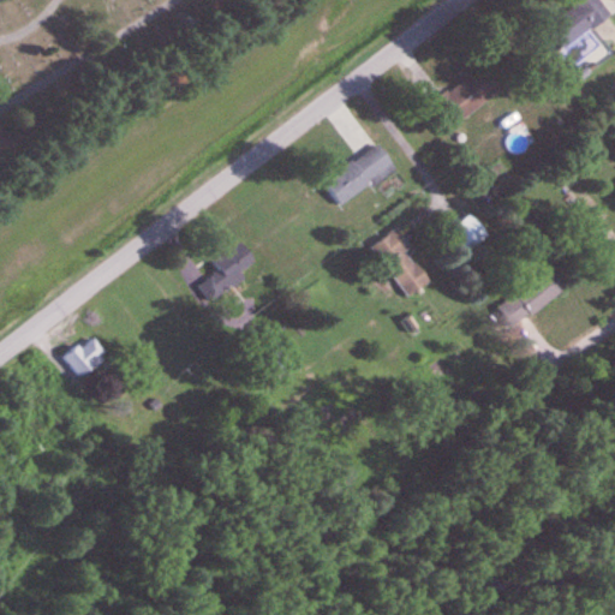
[(581,0),(545,23),(561,48),(609,18),(597,0),(581,0)]
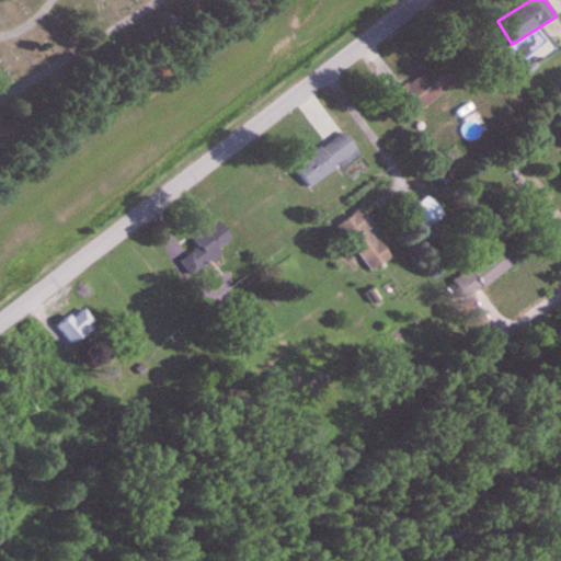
[(395,93),(410,115),(449,88),(434,66),(395,93)]
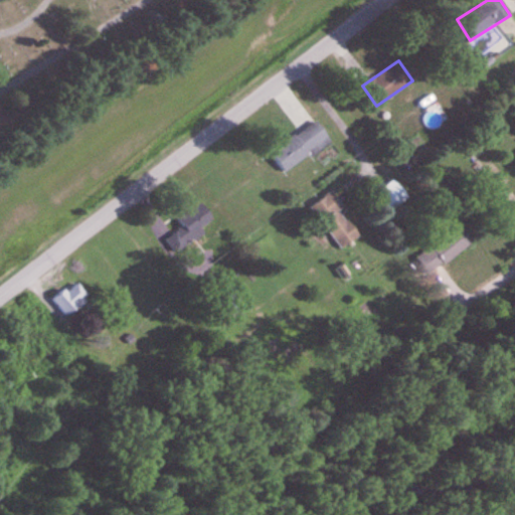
[(331,144),(318,122),(270,151),(284,173),(331,144)]
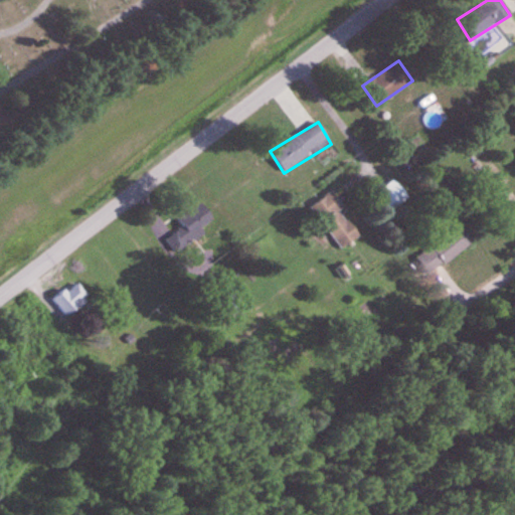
[(309,209),(341,250),(360,235),(329,194),(309,209)]
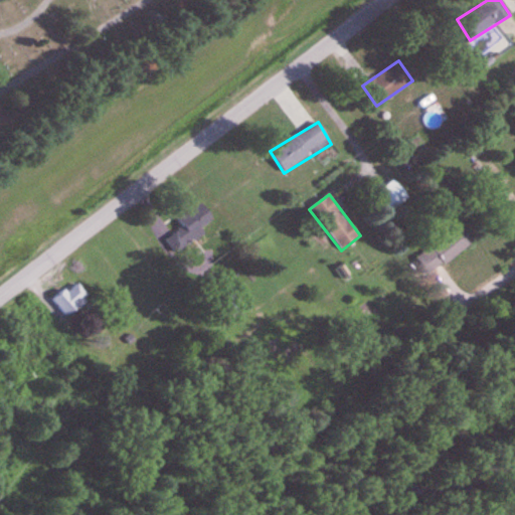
[(176,219),(181,229),(166,238),(173,253),(206,235),(201,225),(211,220),(203,204),(176,219)]
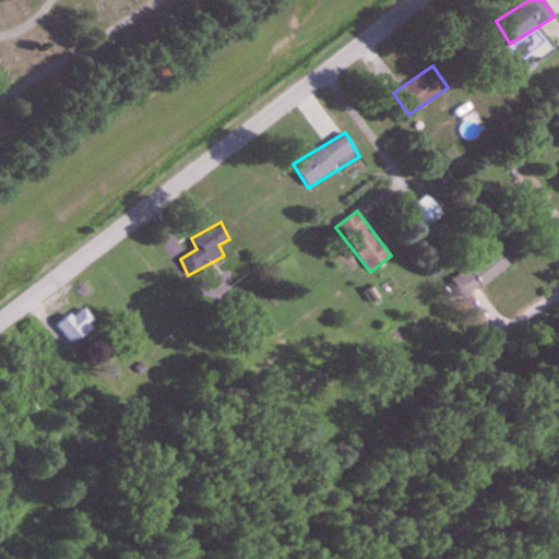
[(512,265),(499,245),(450,277),(464,298),(512,265)]
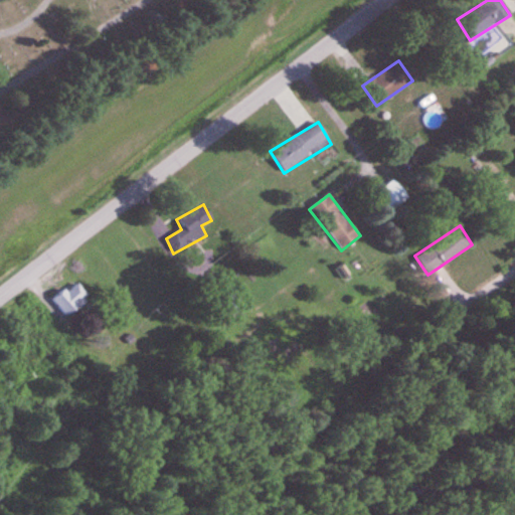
[(90,298),(74,283),(52,303),(67,319),(90,298)]
